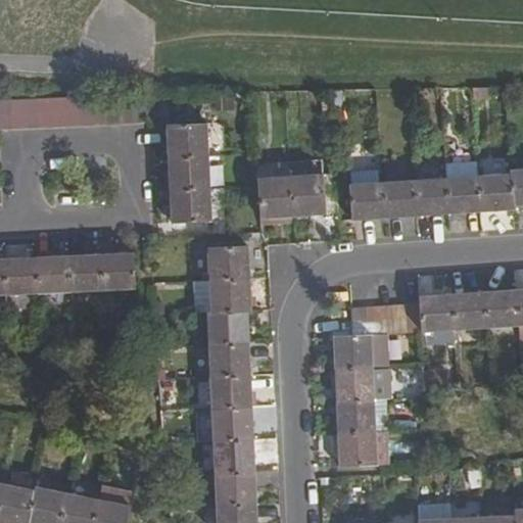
[(473,89),(474,99),(489,99),(489,89),(473,89)]
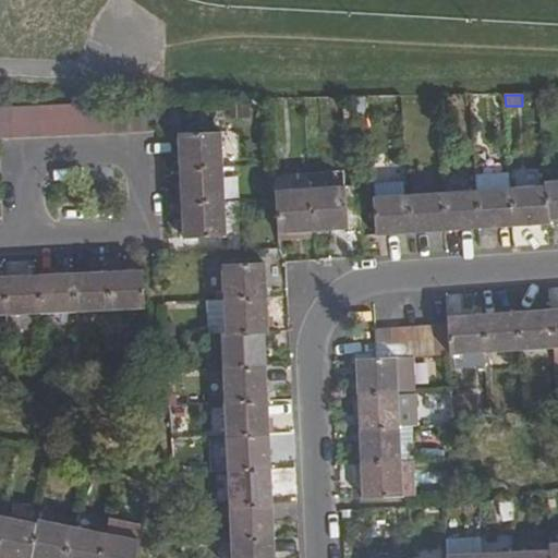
[(0,138),(15,137),(14,109),(0,108),(0,138)]
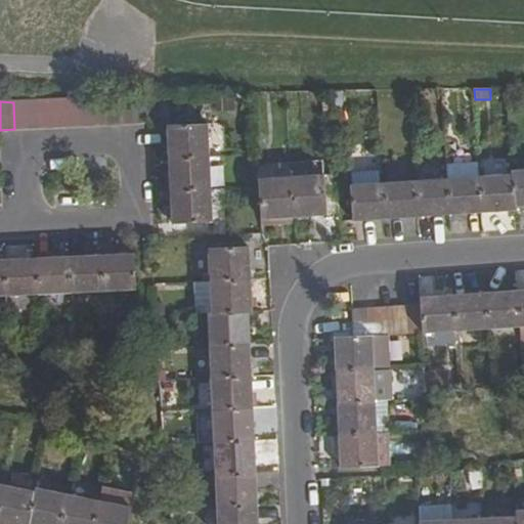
[(167,126),(169,159),(210,157),(208,125),(167,126)]
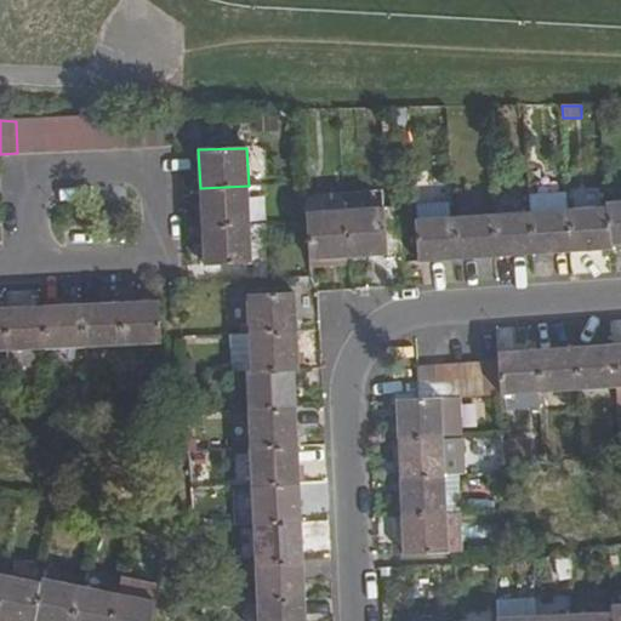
[(200,188),(201,227),(250,224),(249,186),(200,188)]
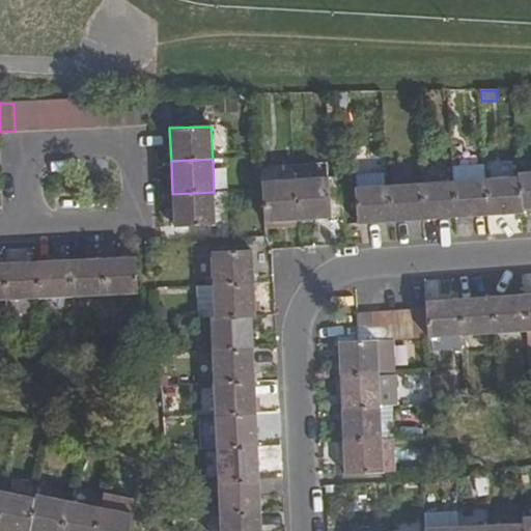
[(530,207),(530,171),(519,173),(519,178),(521,208),(530,207)]
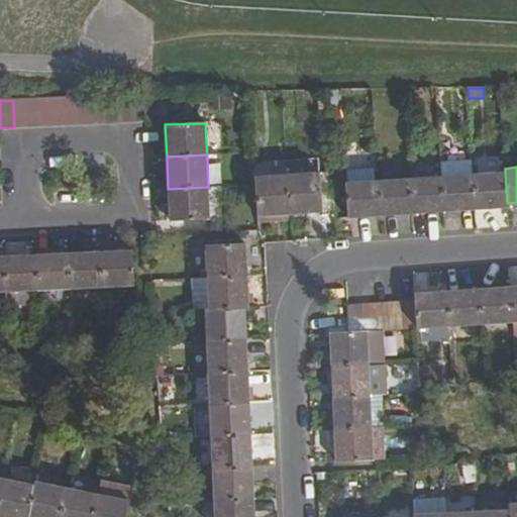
[(321,174),(287,176),(289,214),(323,212),(321,174)]
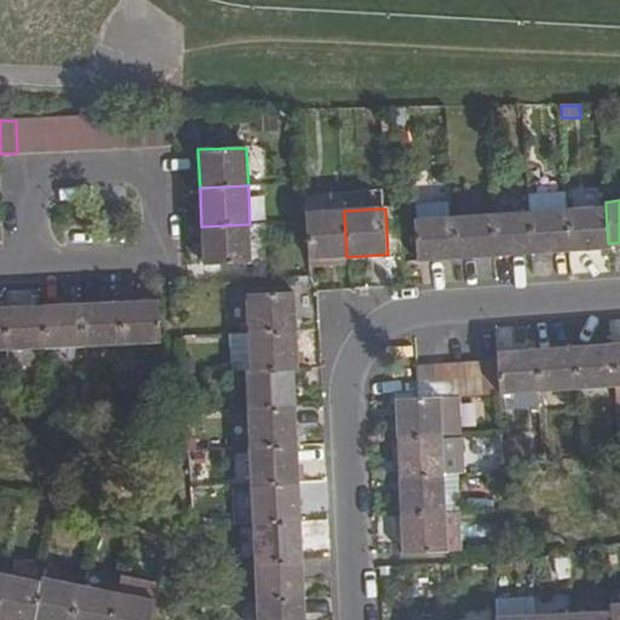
[(606,208),(569,211),(572,251),(609,248),(608,244),(606,208)]
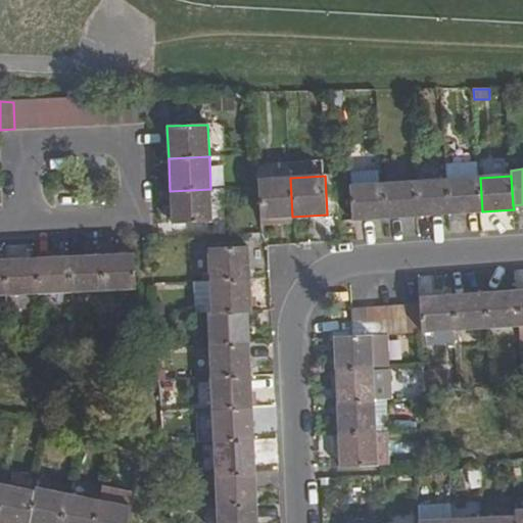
[(257,187),(259,219),(292,217),(290,178),(256,180),(257,187)]
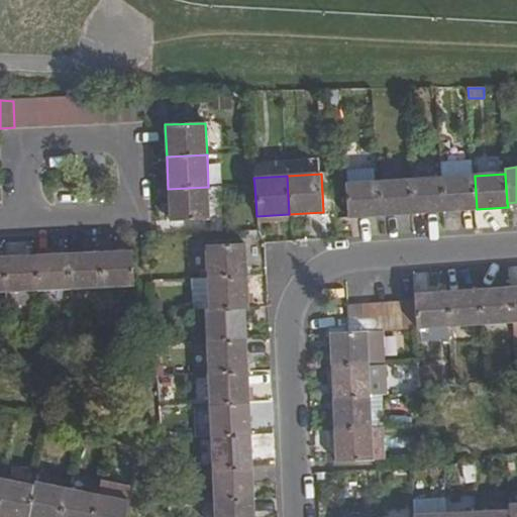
[(442,177),(445,211),(477,209),(475,176),(442,177)]
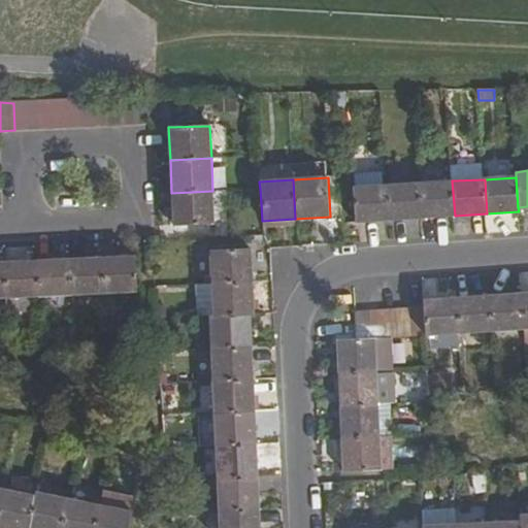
[(419,183),(422,219),(455,216),(452,180),(419,183)]
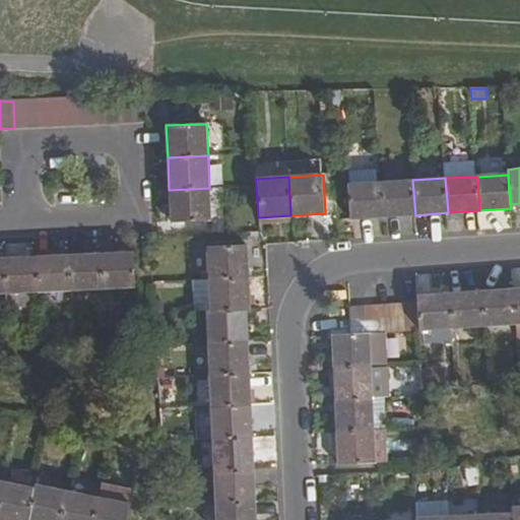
[(381,182),(383,216),(415,215),(412,180),(381,182)]
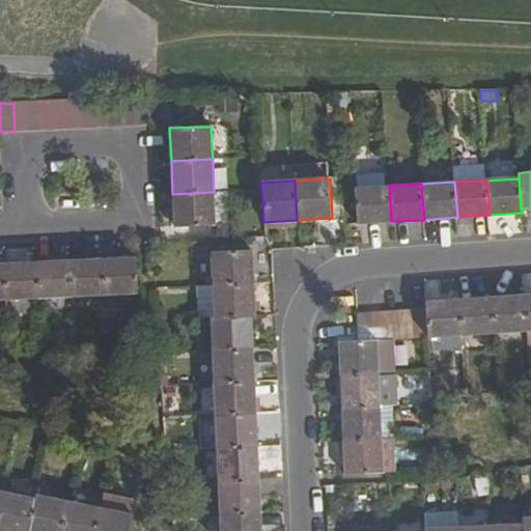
[(391,221),(389,186),(357,188),(358,224),(391,221)]
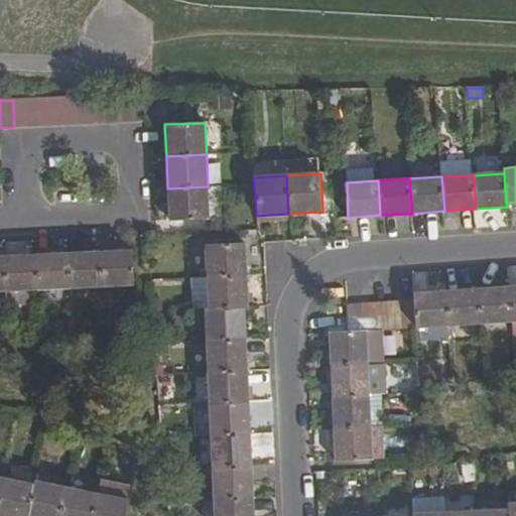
[(210,219),(208,186),(167,188),(169,221),(210,219)]
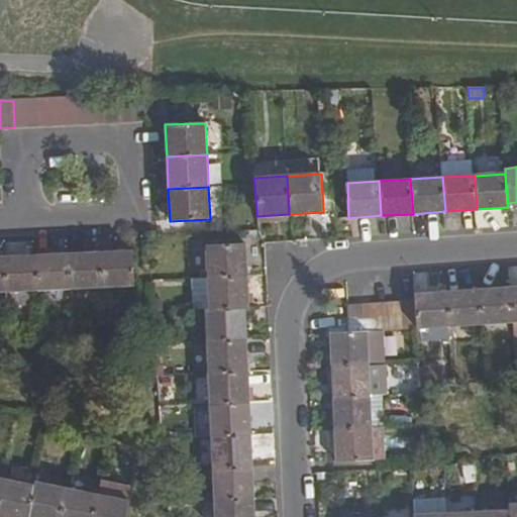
[(209,280),(247,278),(246,244),(207,245),(208,267),(209,280)]
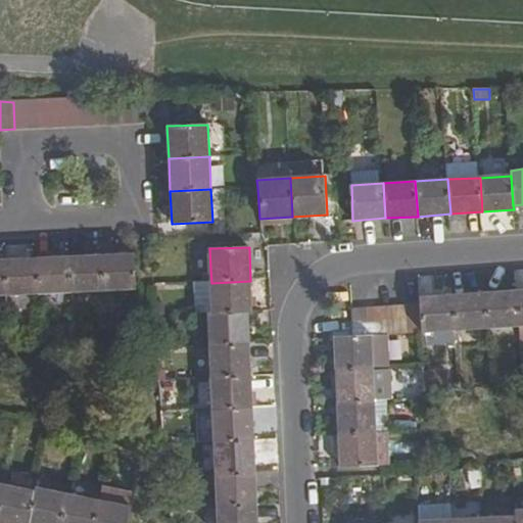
[(210,270),(209,248),(196,249),(197,271),(210,270)]
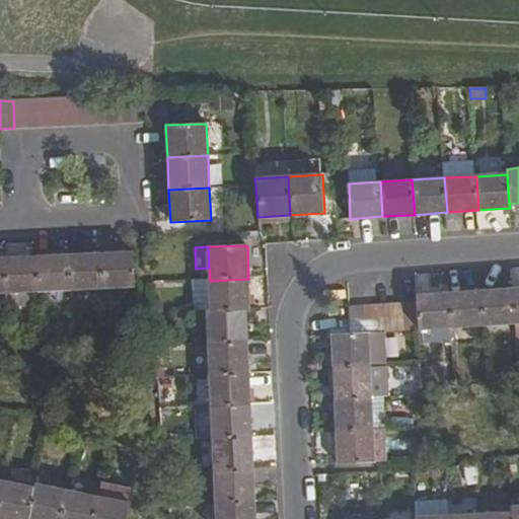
[(135,288),(133,251),(100,253),(101,290),(135,288)]
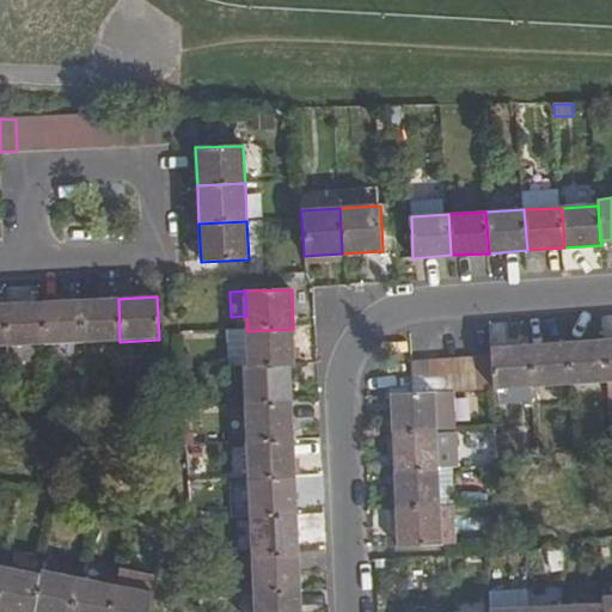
[(118,299),(80,300),(83,343),(120,342),(118,299)]
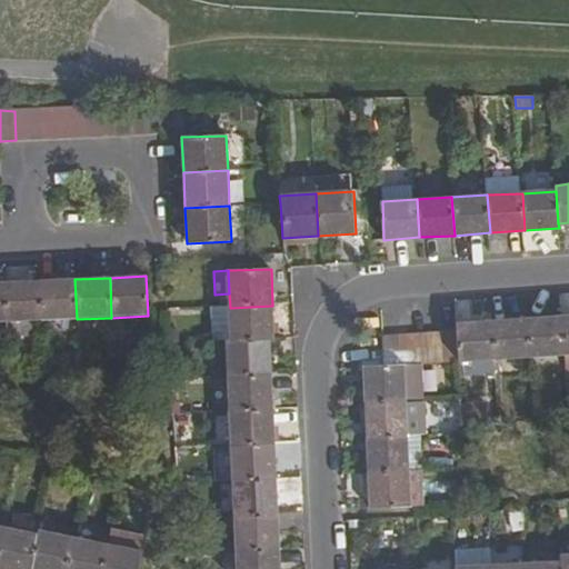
[(77,319),(75,279),(40,281),(42,321),(77,319)]
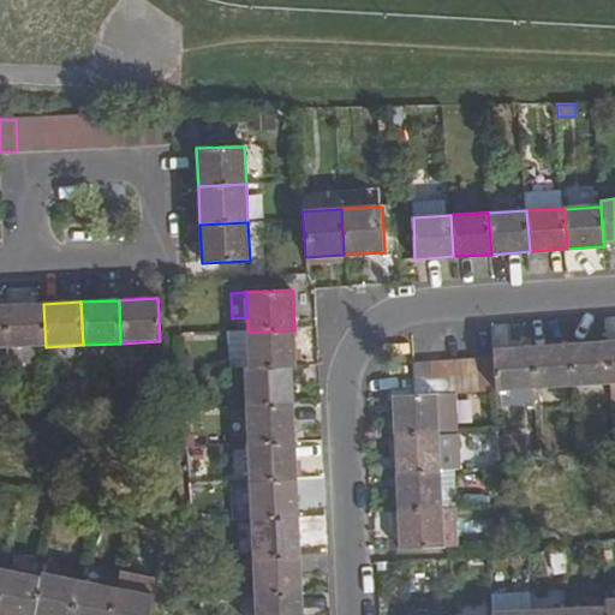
[(46,347),(43,304),(7,306),(10,348),(46,347)]
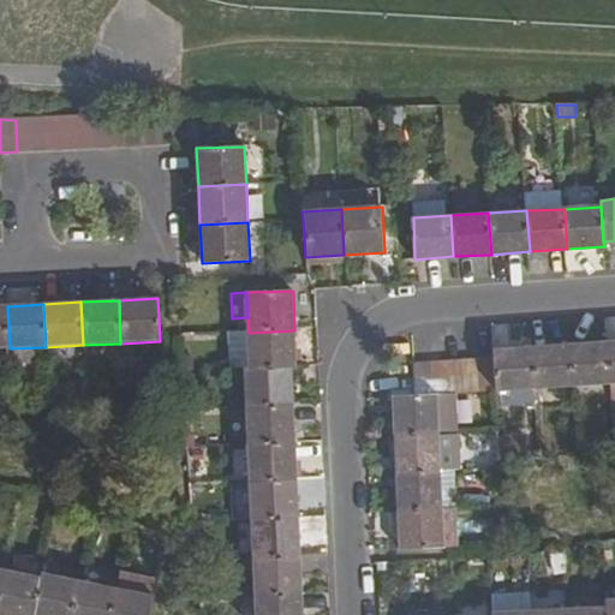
[(614,314),(601,315),(602,332),(614,330),(614,314)]
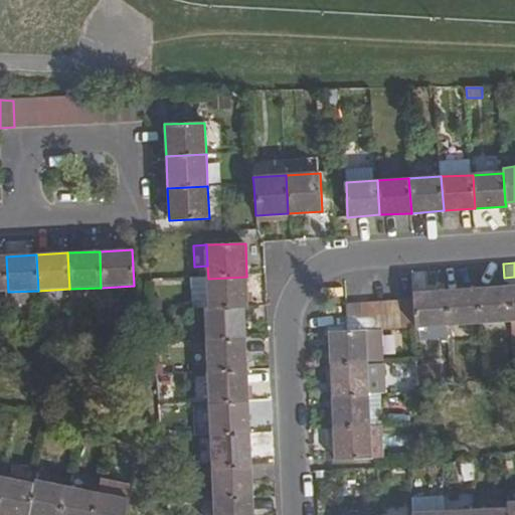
[(247,307),(246,277),(208,279),(209,309),(244,307),(247,307)]
